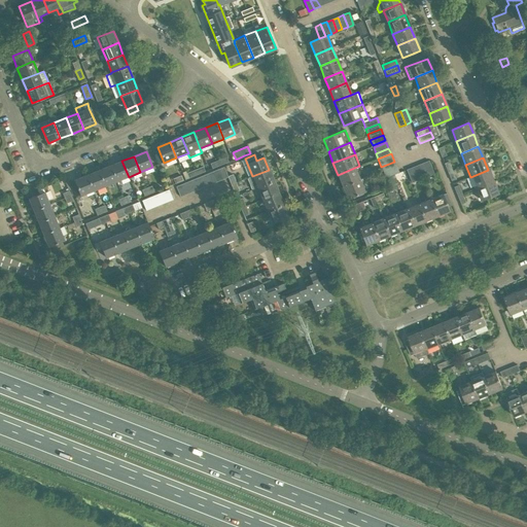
[(212,169),(220,165),(218,160),(210,164),(212,169)]
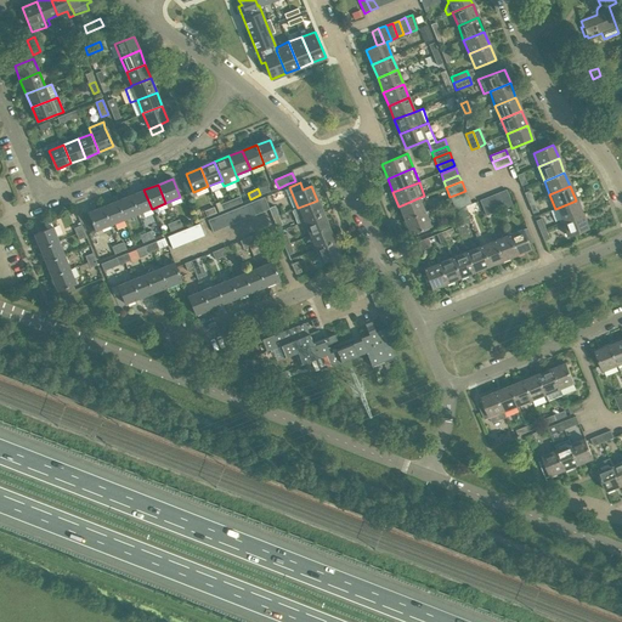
[(137,214),(152,209),(143,190),(130,196),(137,214)]
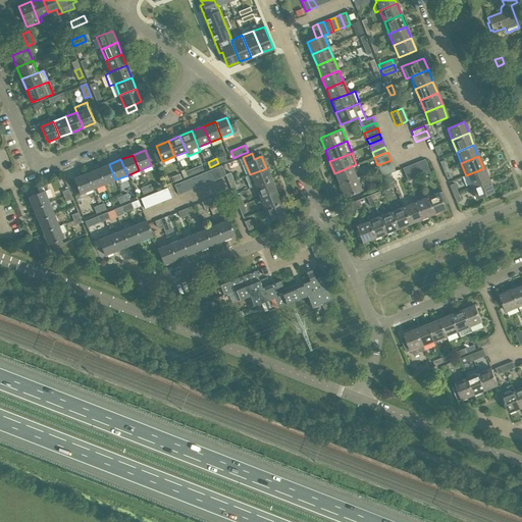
[(424,174),(429,172),(424,159),(418,161),(424,174)]
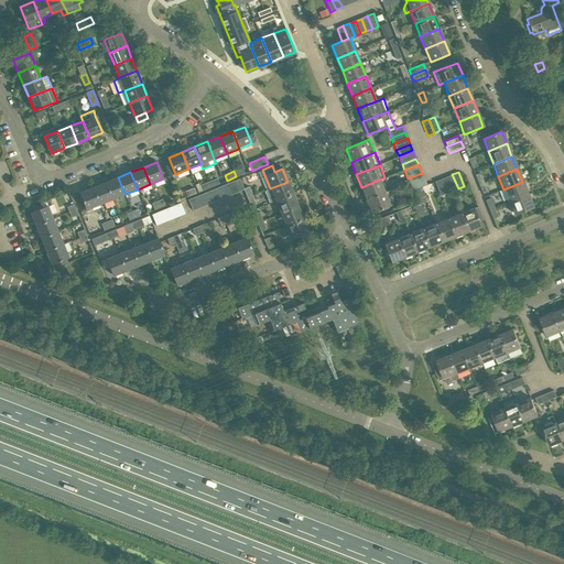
[(408,179),(411,185),(424,180),(422,173),(408,179)]
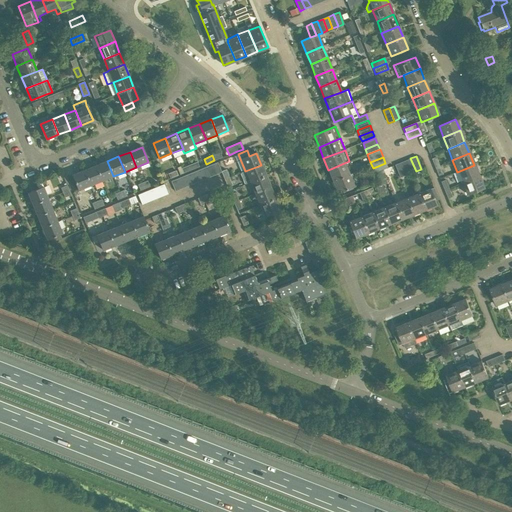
[(410,173),(416,171),(410,158),(405,160),(410,173)]
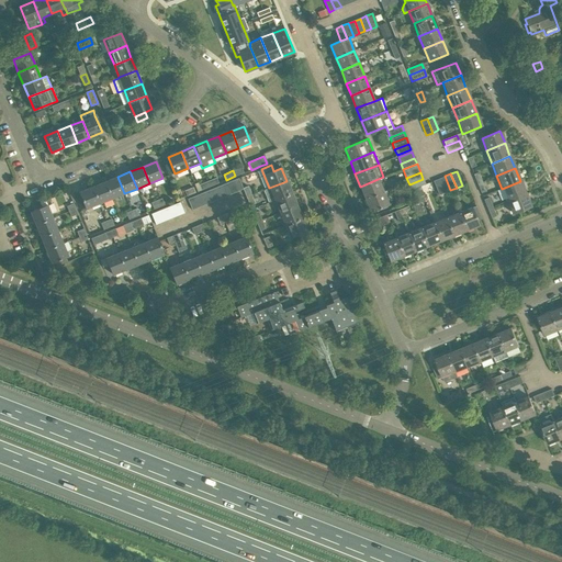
[(445,193),(450,190),(445,176),(439,179),(445,193)]
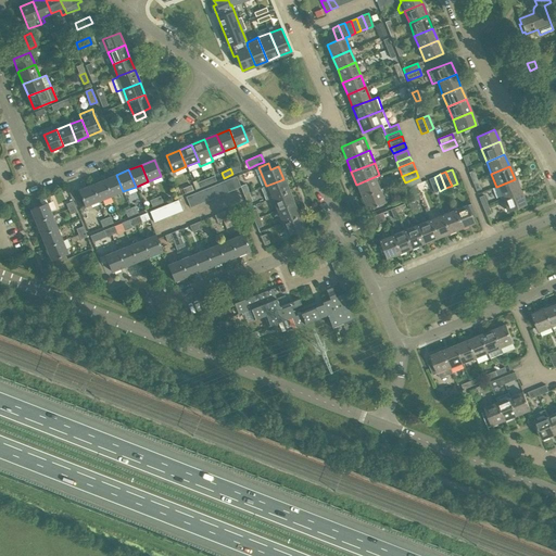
[(111,197),(123,191),(116,175),(103,179),(111,197)]
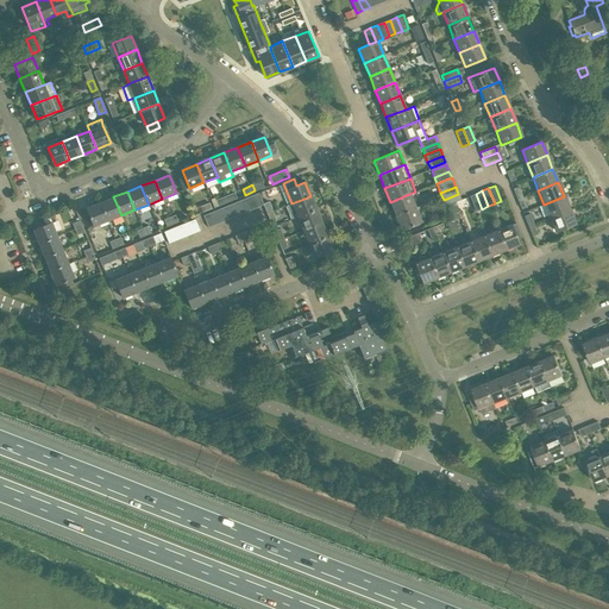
[(257,208),(263,206),(263,205),(258,194),(252,196),(257,208)]
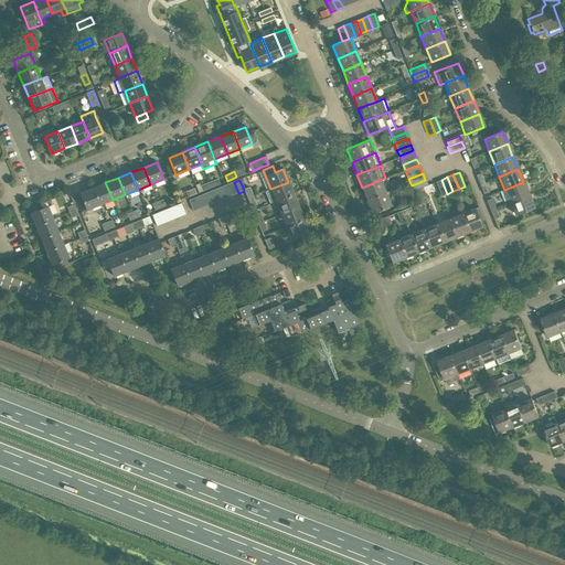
[(366,200),(385,192),(380,180),(362,188),(366,200)]
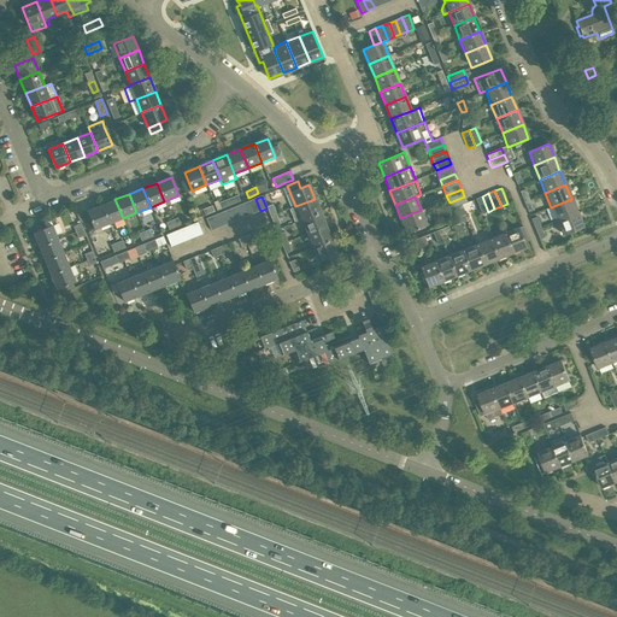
[(452,209),(466,203),(464,197),(450,203),(452,209)]
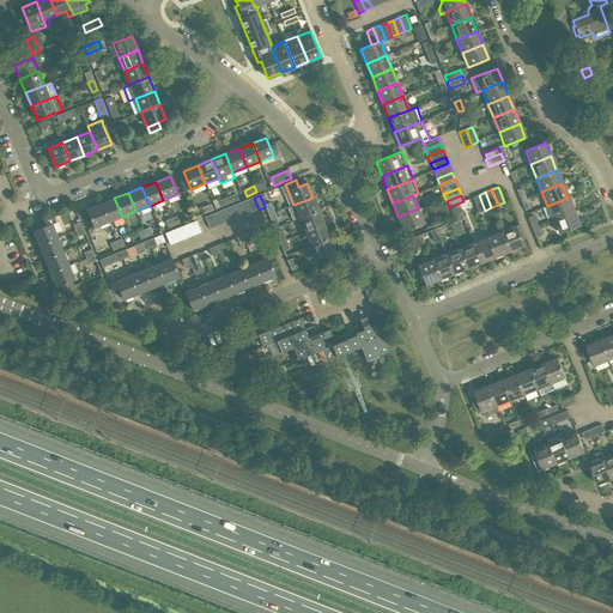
[(479,213),(485,211),(479,195),(472,198),(479,213)]
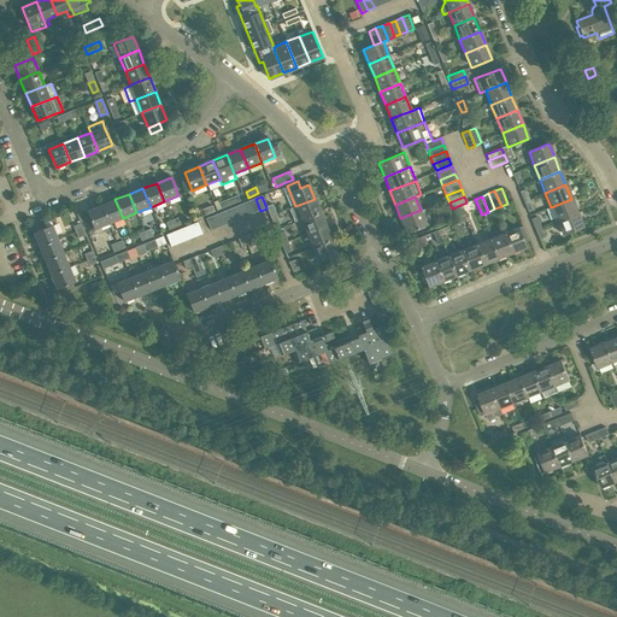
[(109,223),(123,218),(115,199),(101,205),(109,223)]
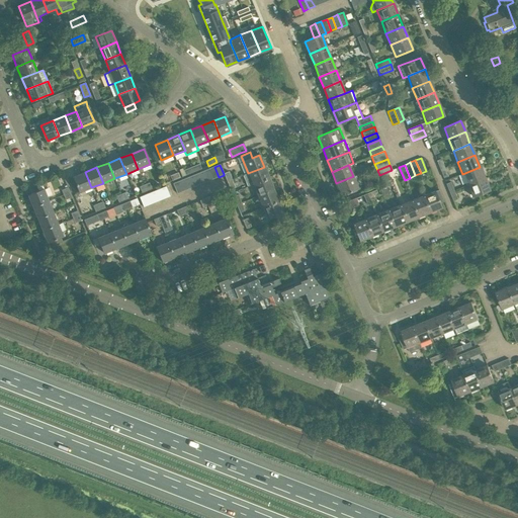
[(185,175),(193,172),(191,167),(183,170),(185,175)]
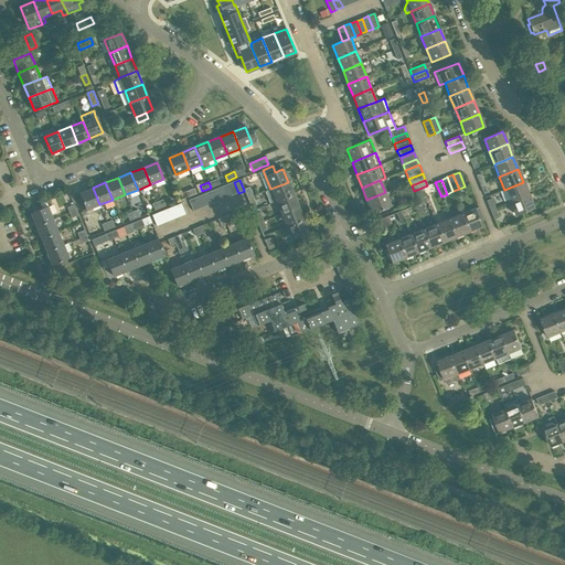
[(233,195),(238,193),(234,182),(227,184),(233,195)]
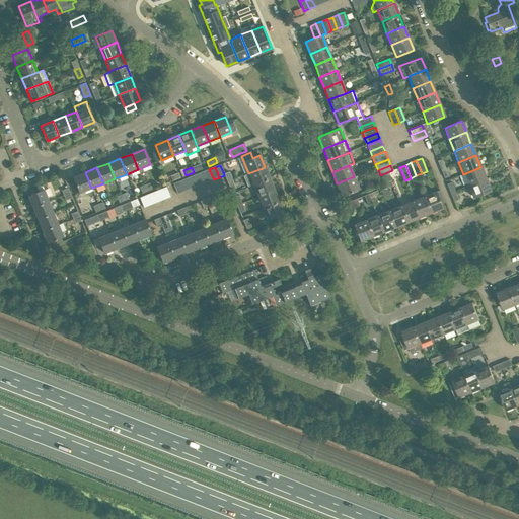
[(269,178),(265,167),(248,173),(243,175),(248,187),(253,184),(253,186),(269,178)]
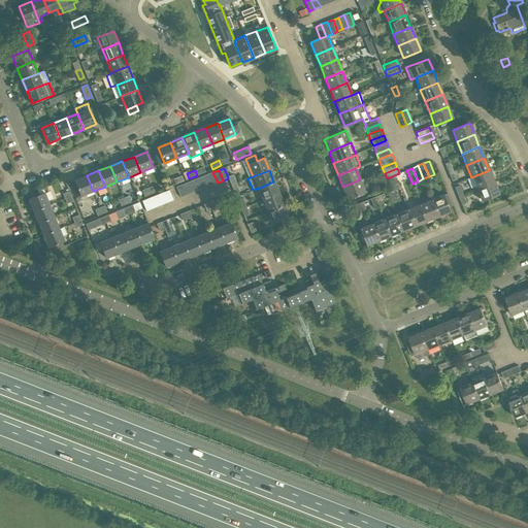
[(476,189),(493,182),(489,170),(471,177),(476,189)]
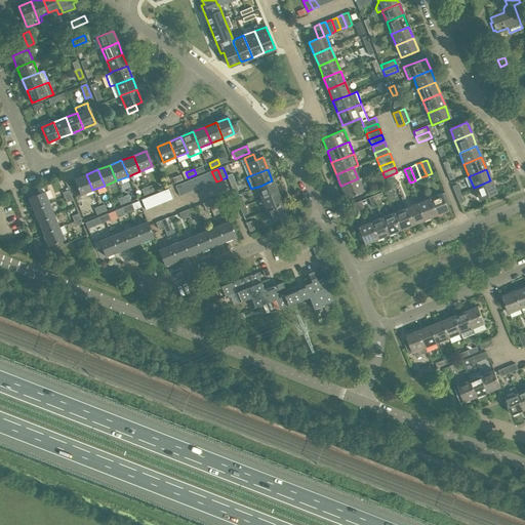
[(211,184),(216,182),(211,171),(206,173),(211,184)]
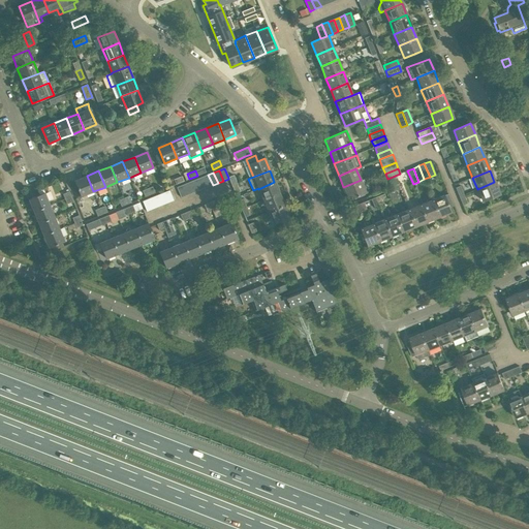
[(208,187),(213,185),(208,175),(204,177),(208,187)]
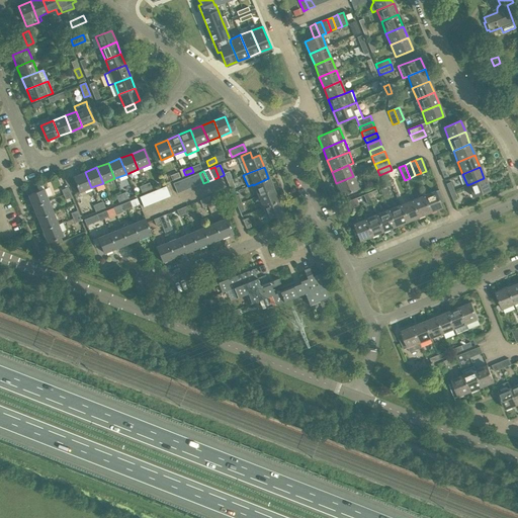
[(79,192),(91,187),(85,172),(73,177),(79,192)]
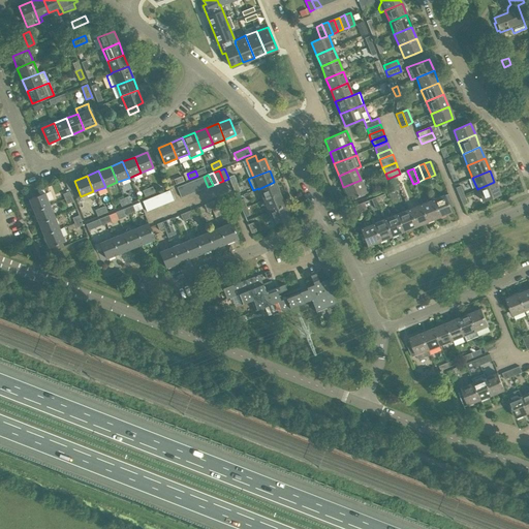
[(231,186),(237,184),(234,176),(228,178),(228,179),(231,186)]
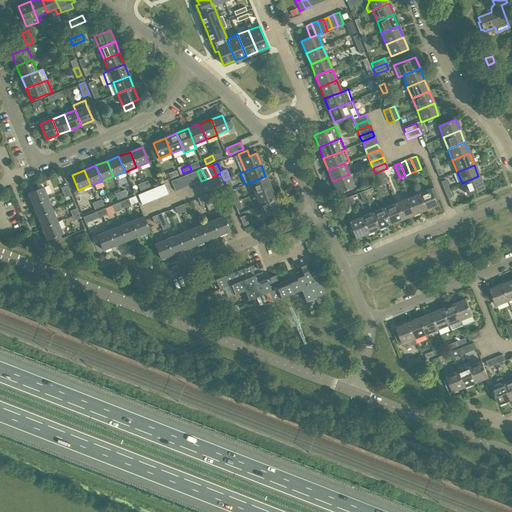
[(169,179),(177,176),(175,171),(167,174),(169,179)]
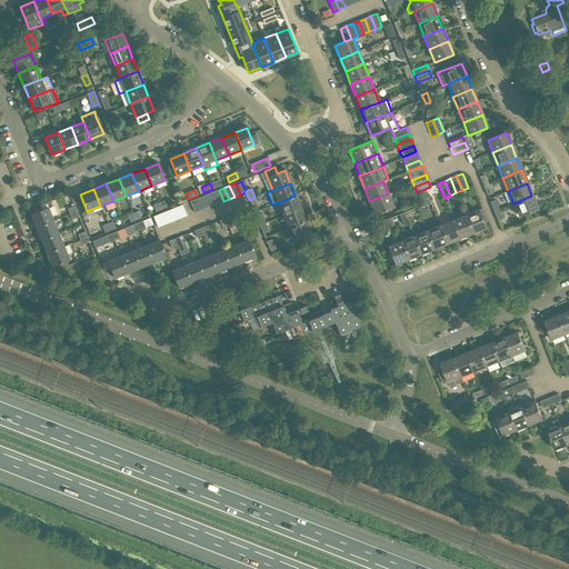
[(218,203),(223,201),(219,190),(212,192),(218,203)]
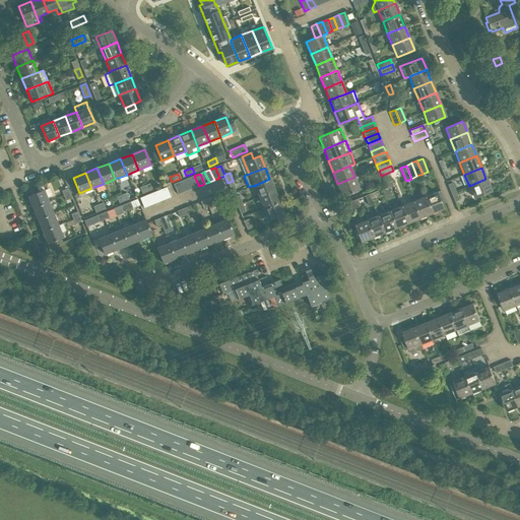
[(193,189),(199,186),(194,176),(189,178),(193,189)]
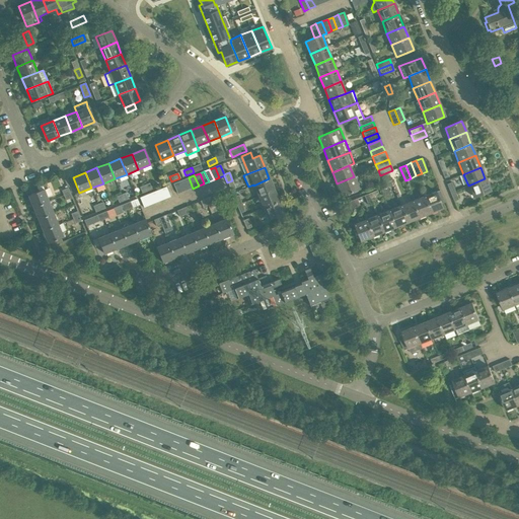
[(342,196),(359,189),(354,176),(337,183),(342,196)]
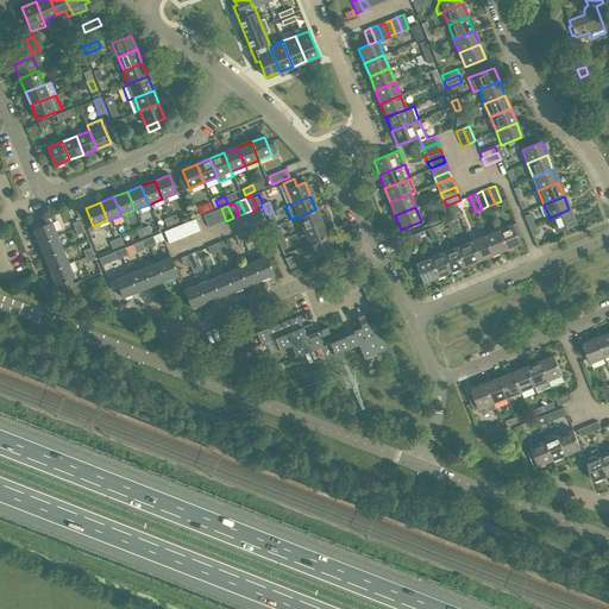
[(220,224),(226,221),(221,208),(215,211),(220,224)]
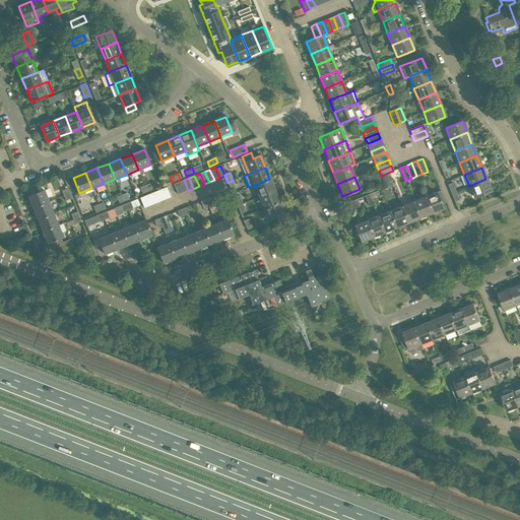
[(259,197),(274,190),(269,179),(254,186),(259,197)]
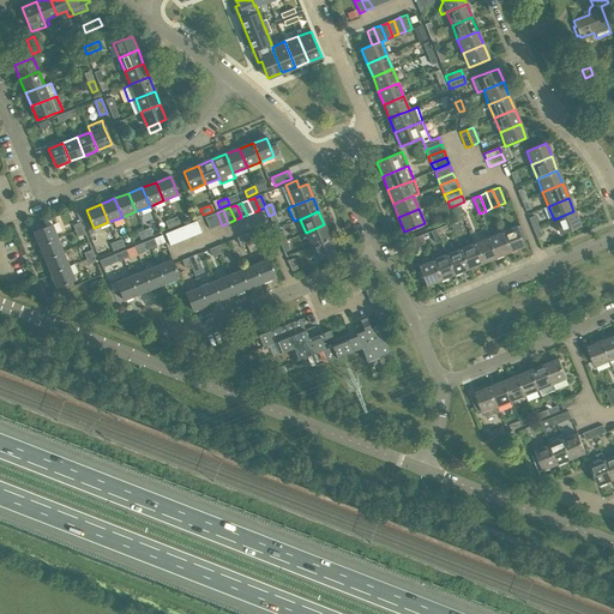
[(560,234),(579,226),(573,211),(554,220),(560,234)]
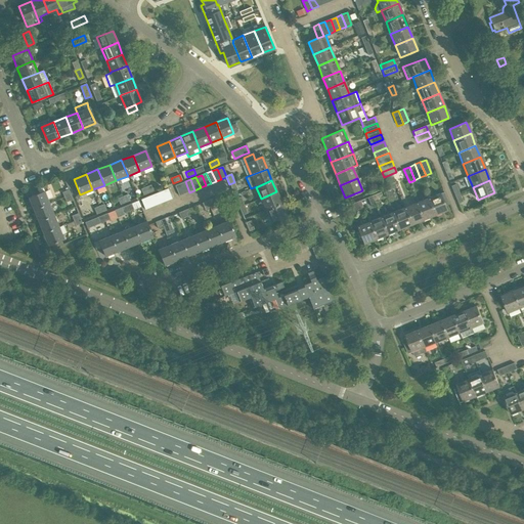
[(184,194),(189,192),(185,181),(180,183),(184,194)]
